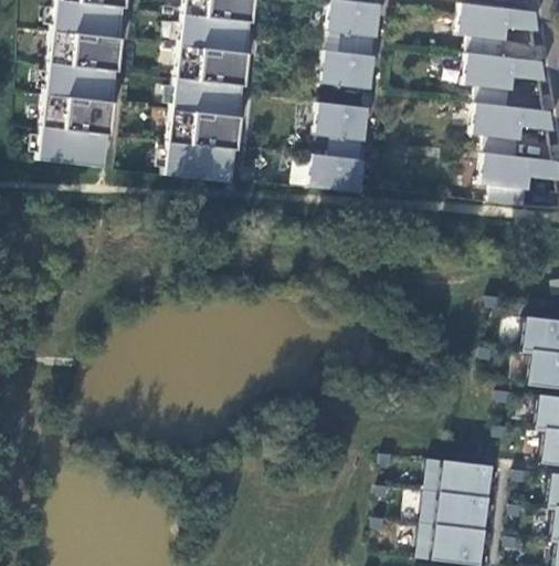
[(101,166),(119,0),(51,0),(33,158),(101,166)]
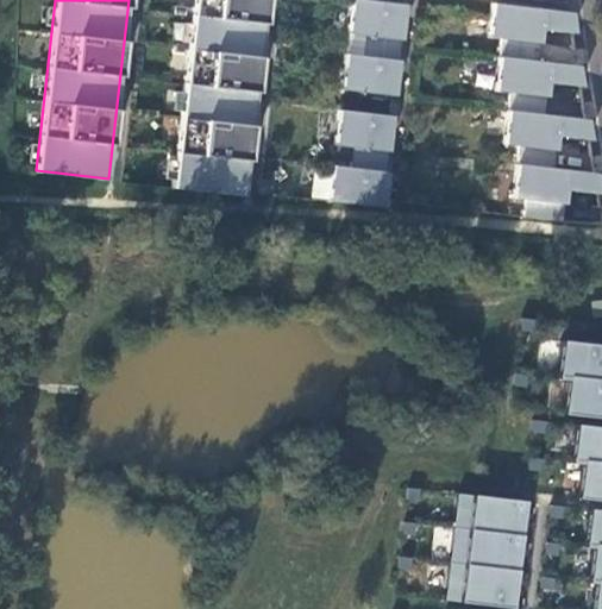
[(199,0),(176,187),(249,195),(250,192),(273,0),(199,0)]
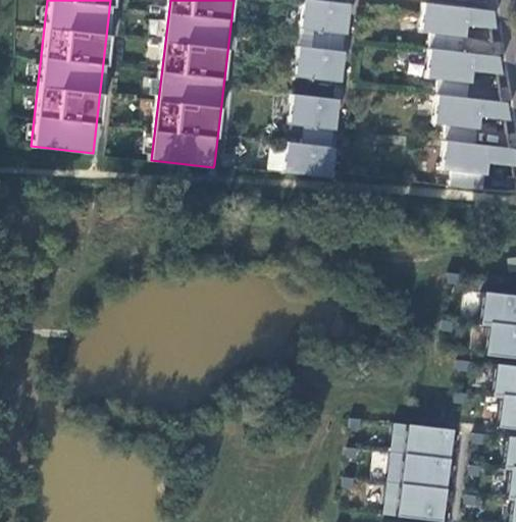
[(307,0),(304,29),(349,34),(353,3),(321,0),(307,0)]
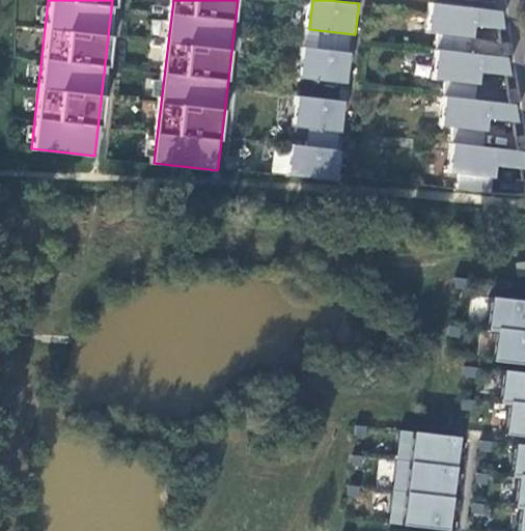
[(442,34),(441,49),(472,53),(476,23),(504,27),(502,10),(435,2),(431,33),(442,34)]
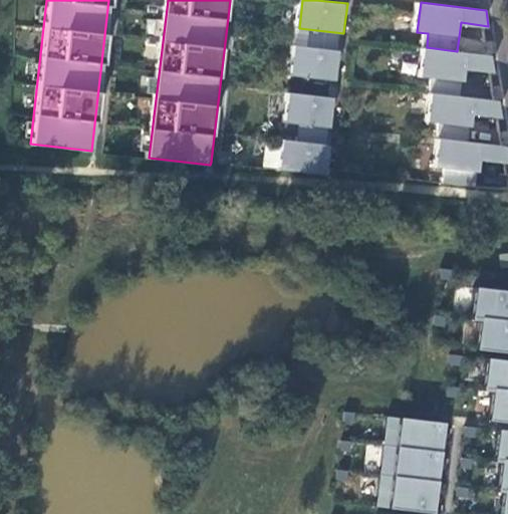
[(293,75),(337,80),(341,50),(297,45),(293,75)]
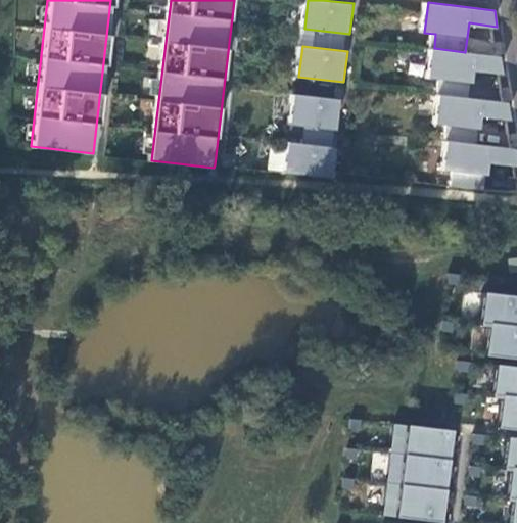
[(443,80),(441,95),(473,98),(476,68),(504,73),(501,56),(465,52),(434,48),(430,79),(443,80)]
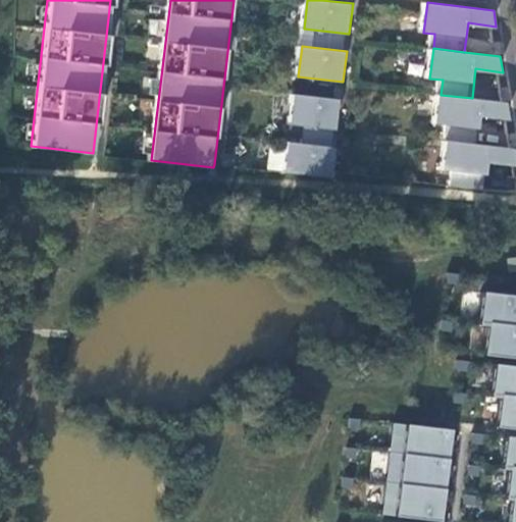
[(293,124),(337,129),(341,99),(297,94),(293,124)]
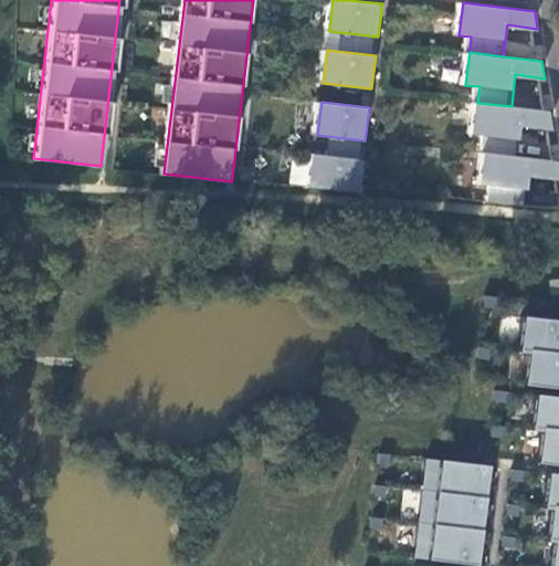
[(486,153),(517,156),(521,124),(552,128),(550,111),(512,106),(477,103),(474,135),(487,136),(486,153)]
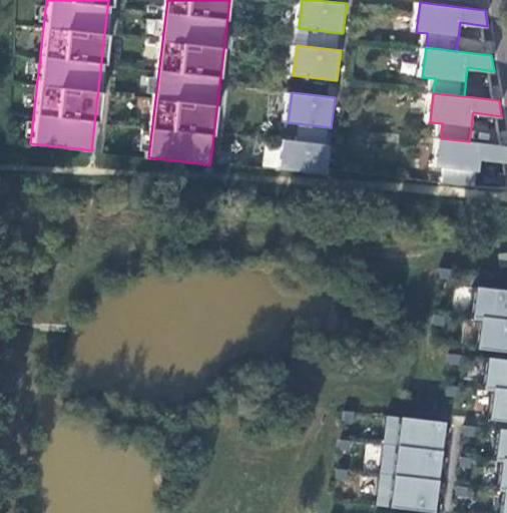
[(506,145),(469,141),(441,138),(437,167),(450,169),(448,182),(477,186),(480,158),(506,161),(506,145)]
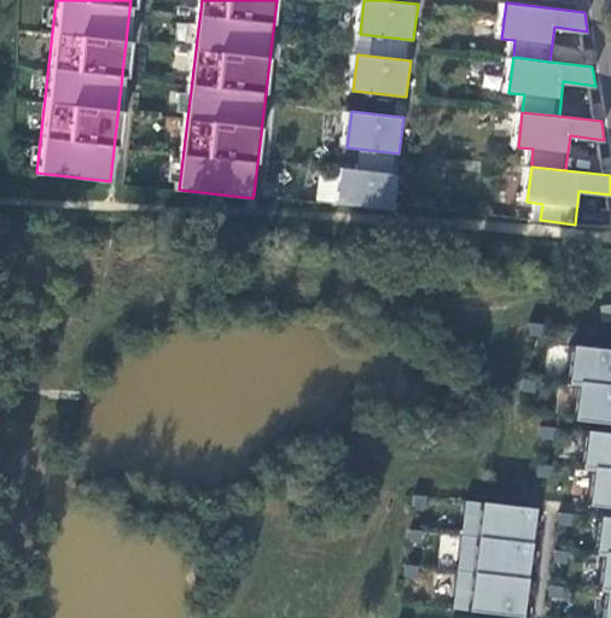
[(339,204),(393,210),(397,174),(343,168),(339,204)]
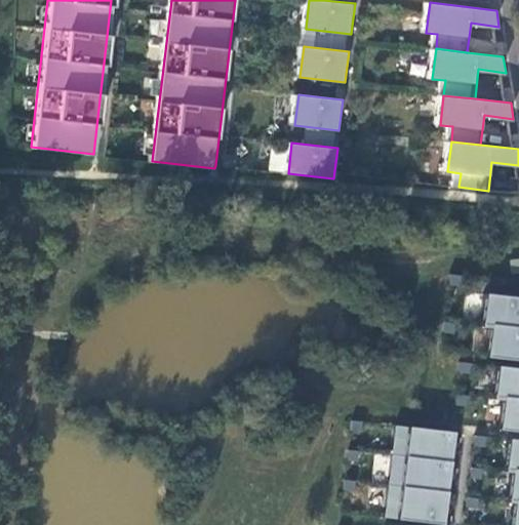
[(464,275),(453,274),(452,284),(463,285),(464,275)]
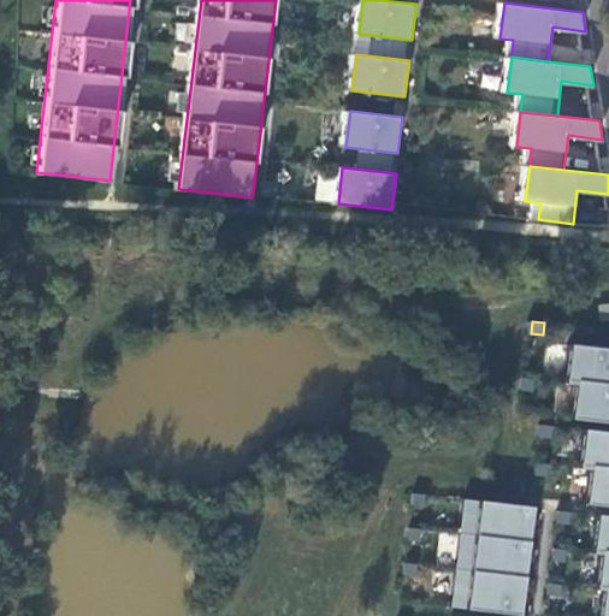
[(579,385),(575,418),(608,420),(608,350),(573,347),(568,383),(579,385)]
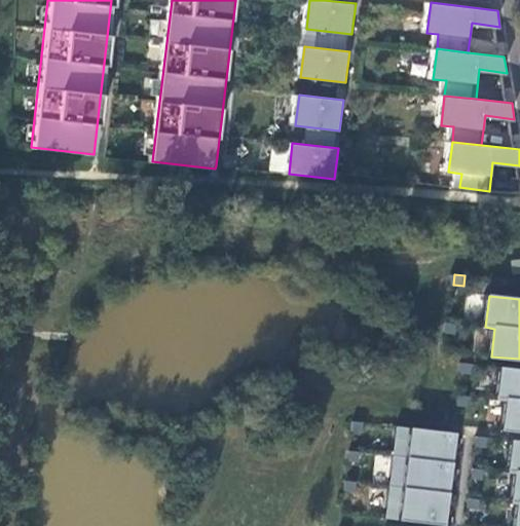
[(459,323),(449,322),(448,332),(458,333),(459,323)]
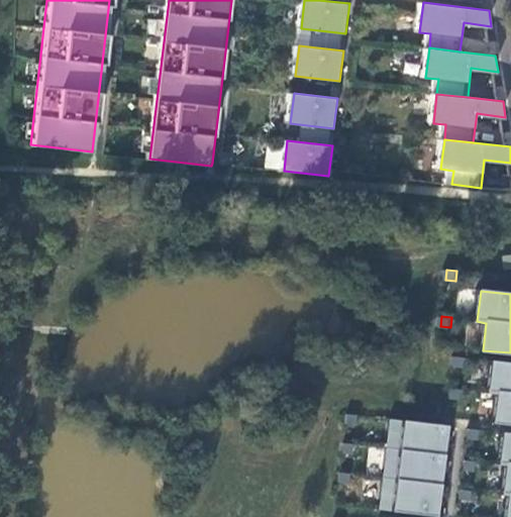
[(468,357),(456,355),(455,367),(466,368),(468,357)]
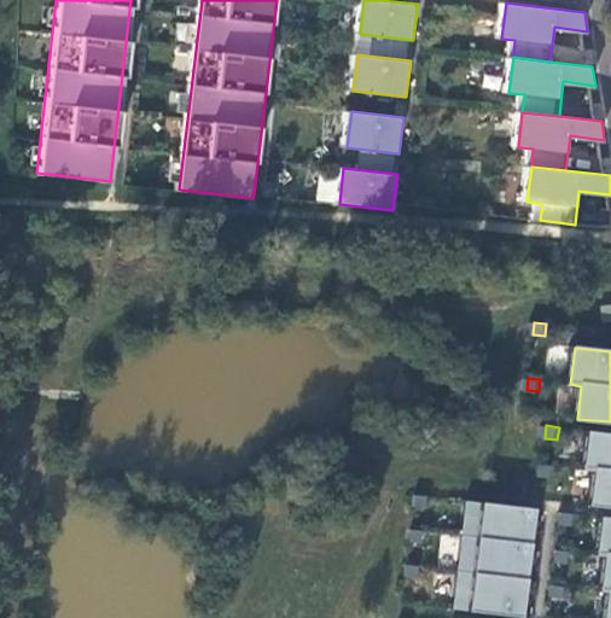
[(610,432),(591,431),(586,467),(595,468),(592,505),(610,506),(610,432)]
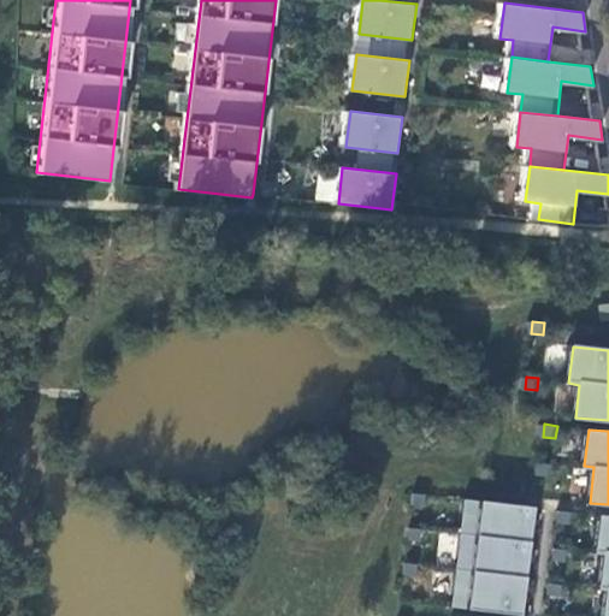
[(553,463),(540,461),(539,474),(551,475),(553,463)]
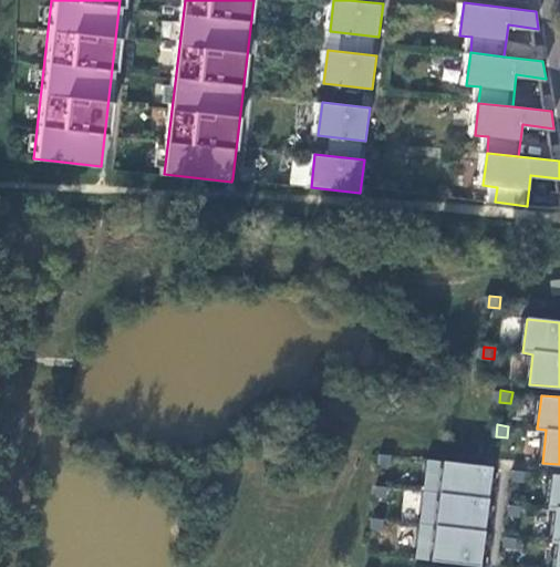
[(395,455),(384,454),(383,465),(394,466),(395,455)]
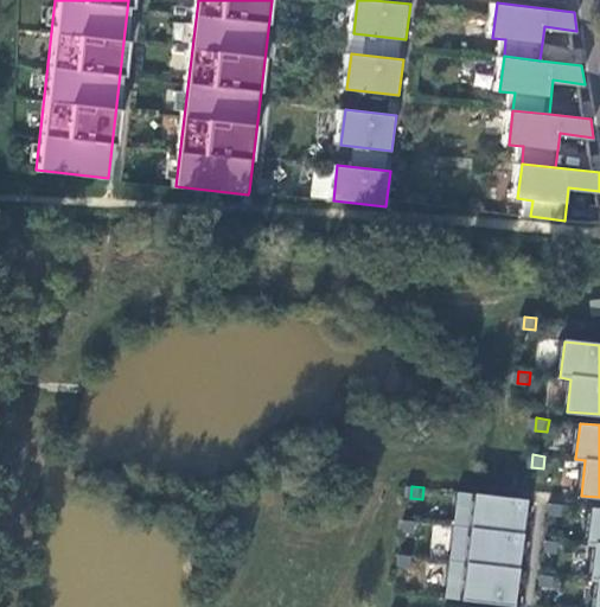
[(527,499),(463,492),(458,528),(523,535),(527,499)]
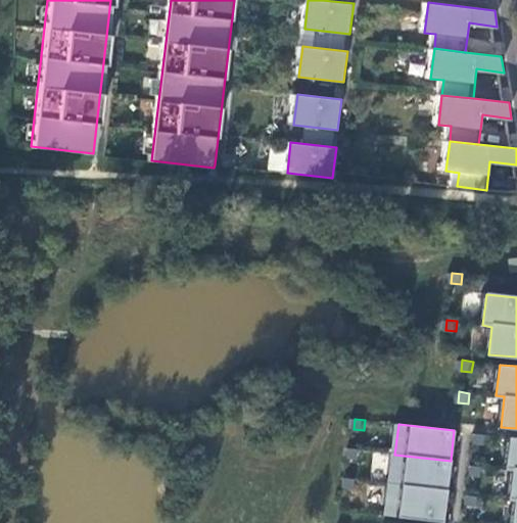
[(487,434),(477,432),(476,443),(486,444),(487,434)]
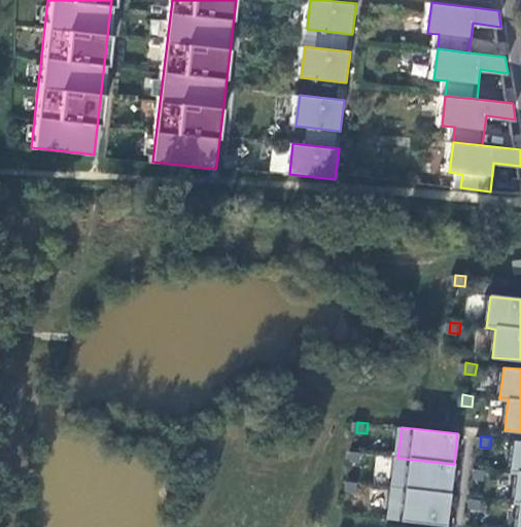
[(519,503),(516,526),(520,526),(520,441),(514,440),(510,471),(517,472),(513,502),(519,503)]
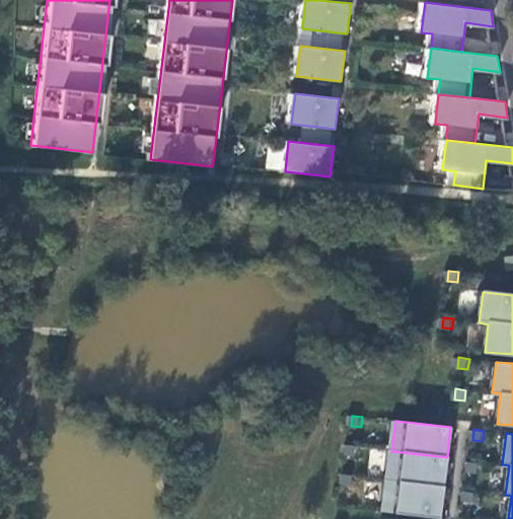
[(359,445),(349,444),(348,454),(358,455),(359,445)]
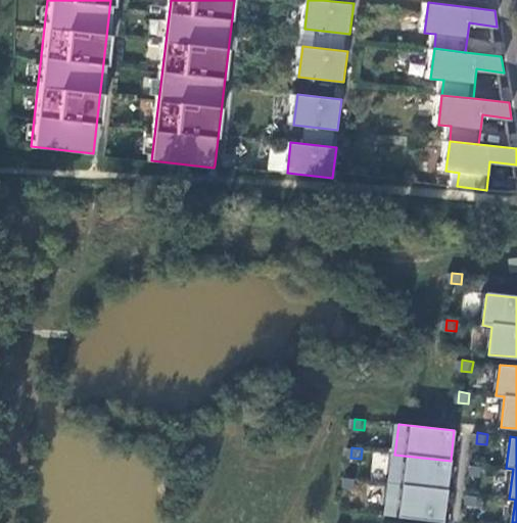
[(451,461),(394,455),(391,484),(448,490),(451,461)]
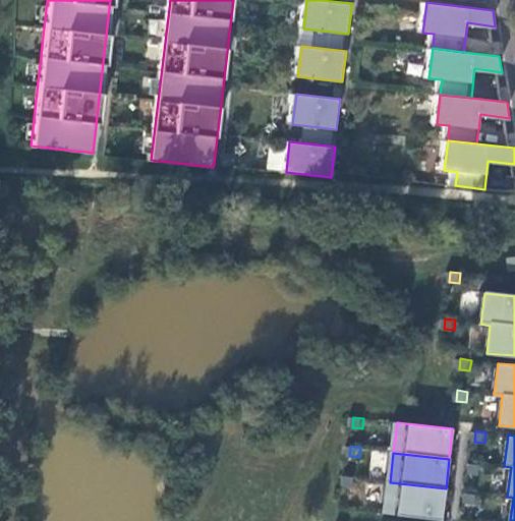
[(482,464),(472,463),(470,473),(481,474),(482,464)]
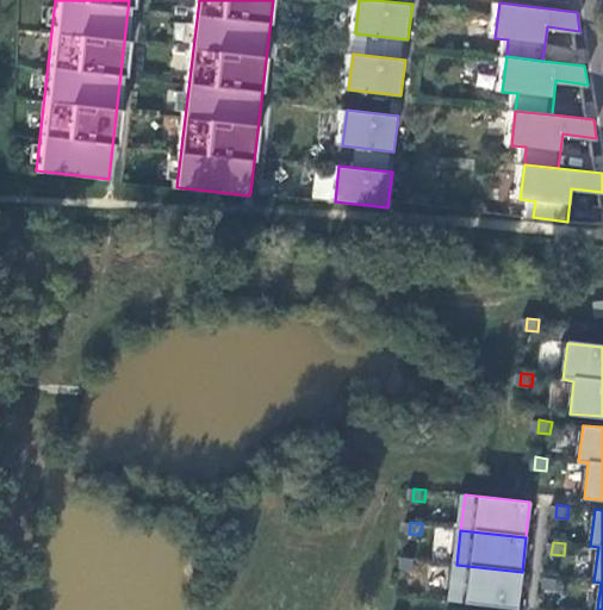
[(418,558),(406,556),(404,568),(416,570),(418,558)]
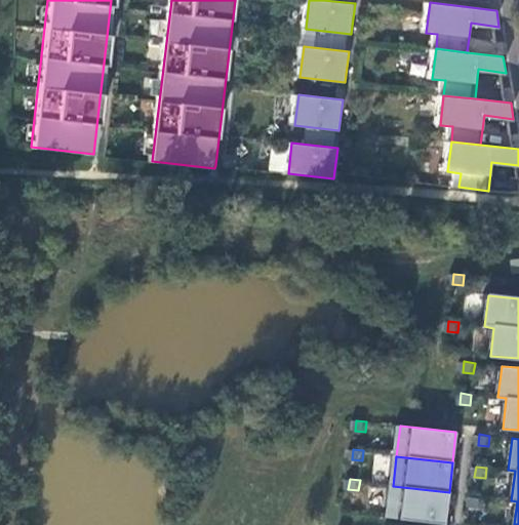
[(449,492),(393,486),(390,517),(445,523),(449,492)]
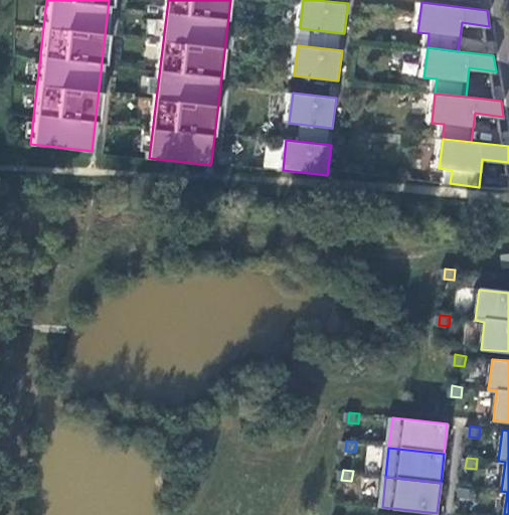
[(473,488),(463,487),(462,497),(472,498),(473,488)]
